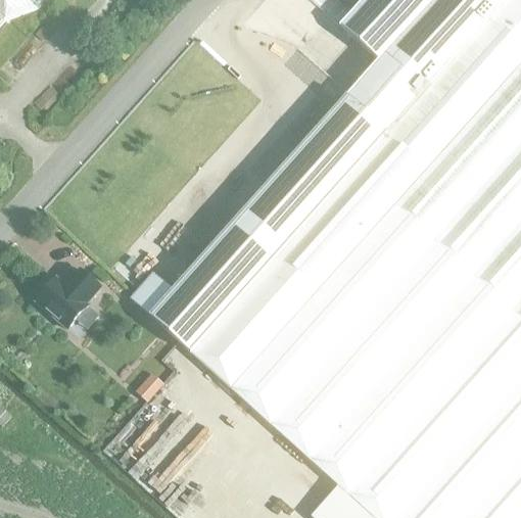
[(0,20),(3,18),(38,5),(39,0),(0,0),(0,20)]
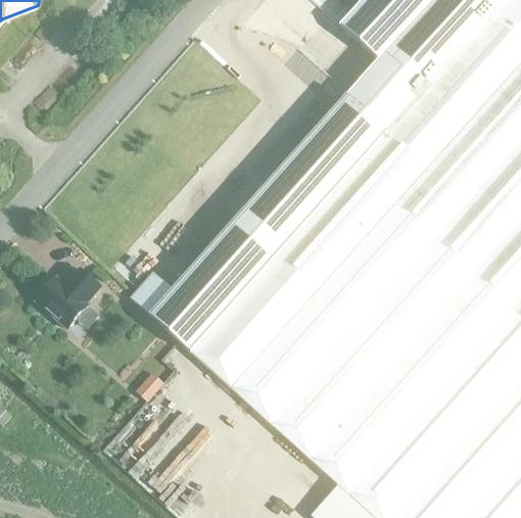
[(387,121),(188,349),(376,517),(520,517),(520,0),(359,0),(338,22),(377,57),(350,87),(387,121)]
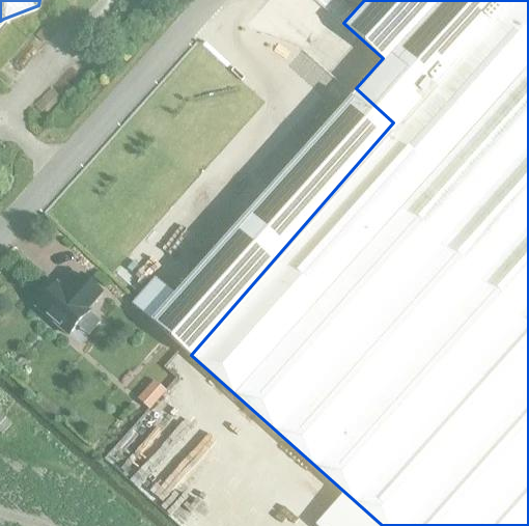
[(155,275),(131,301),(150,319),(160,327),(191,355),(393,122),(356,88),(173,293),(155,275)]
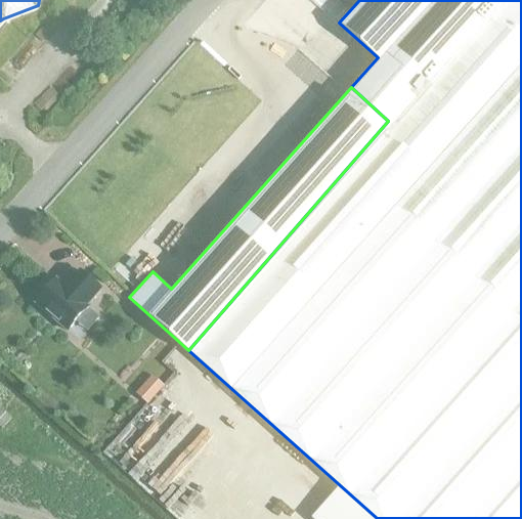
[(39,294),(34,299),(66,327),(86,303),(84,302),(99,285),(79,267),(63,284),(53,276),(50,280),(47,278),(36,291),(39,294)]
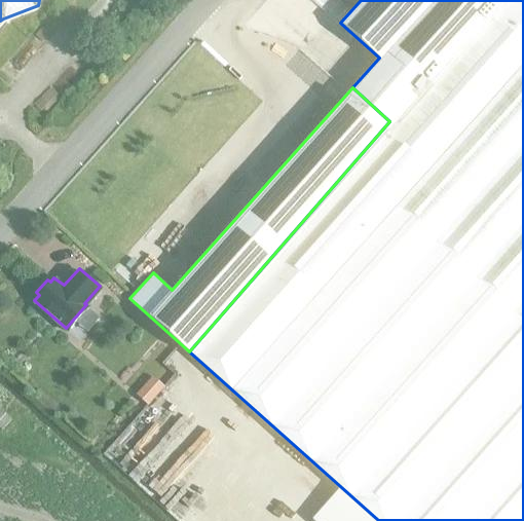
[(152,369),(136,387),(148,399),(165,380),(152,369)]
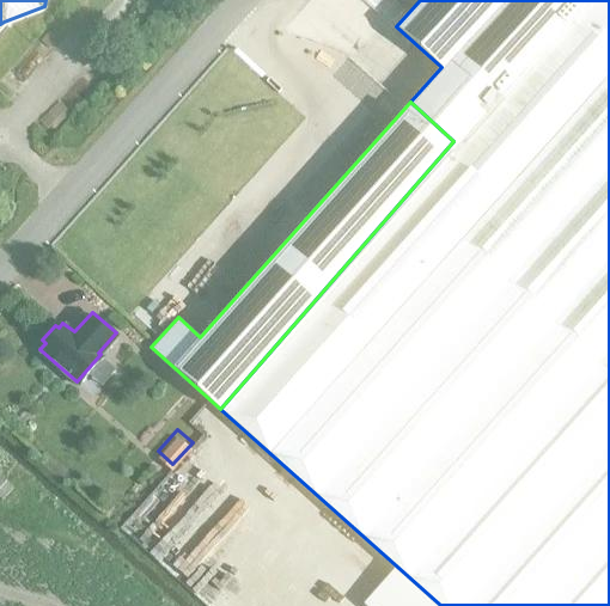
[(0,496),(12,483),(0,473),(0,496)]
